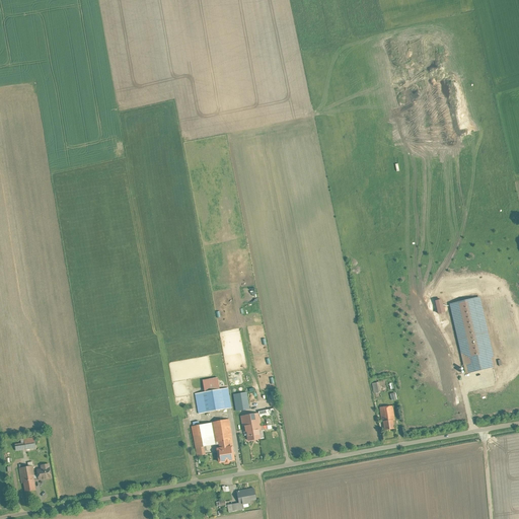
[(497,366),(480,297),(451,304),(467,373),(497,366)]
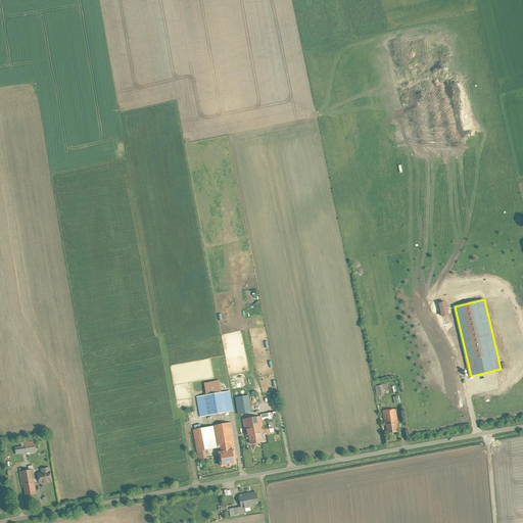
[(448,315),(445,302),(439,303),(443,317),(448,315)]
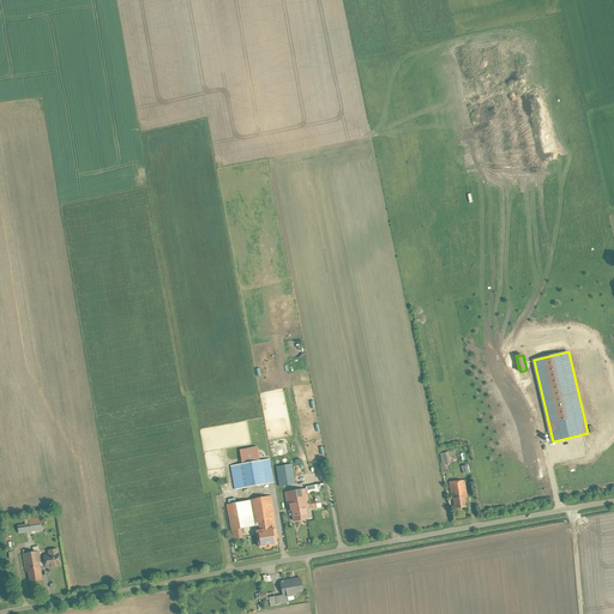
[(233,467),(236,488),(274,482),(270,461),(260,462),(258,447),(242,450),(245,464),(233,467)]
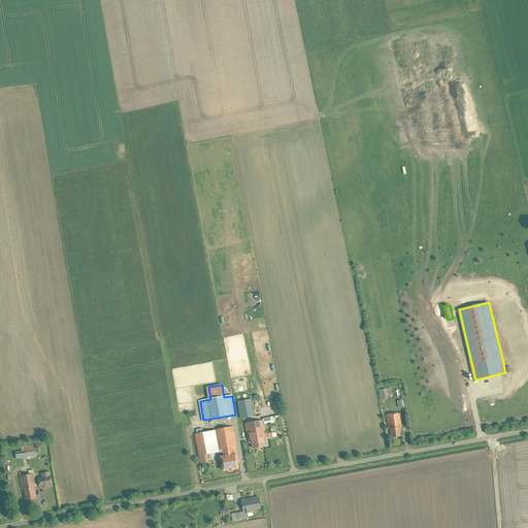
[(389,402),(386,389),(380,391),(382,400),(384,400),(384,403),(389,402)]
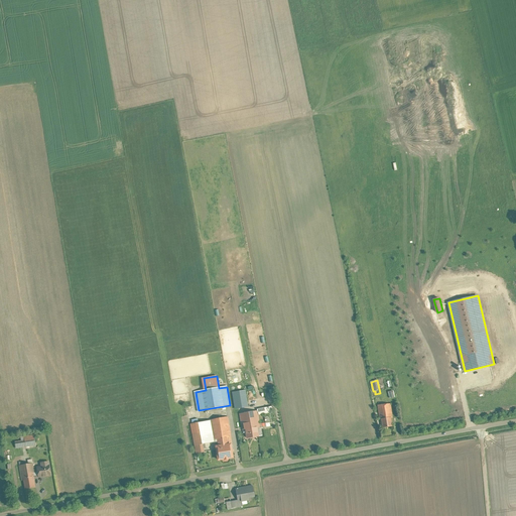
[(234,402),(236,410),(249,407),(245,391),(239,392),(241,400),(234,402)]
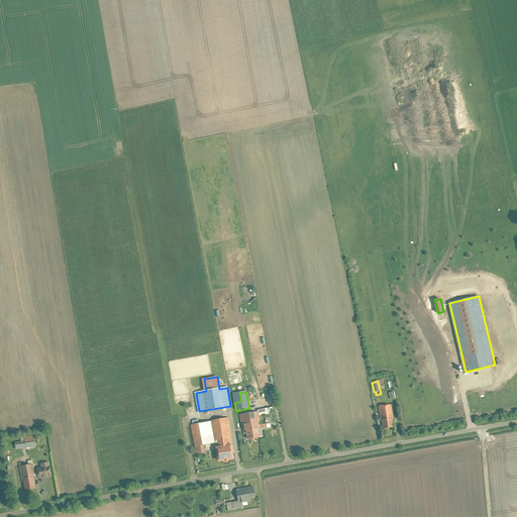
[(394,427),(392,418),(394,418),(392,405),(379,407),(381,420),(383,420),(385,429),(394,427)]
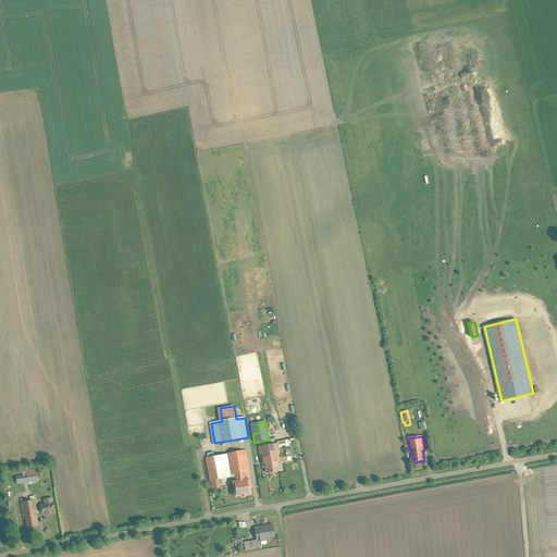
[(277,444),(259,447),(263,468),(265,467),(267,473),(284,470),(283,462),(292,461),(291,456),(281,458),(279,448),(295,445),(294,440),(277,443),(277,444)]
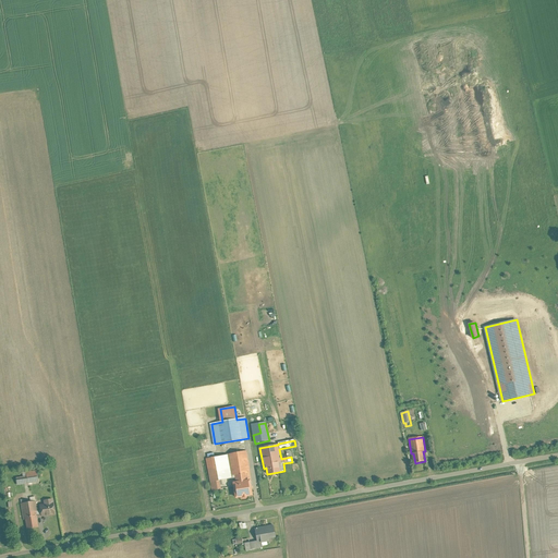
[(247,452),(206,459),(213,492),(221,489),(221,487),(233,485),(235,499),(253,496),(250,480),(246,481),(245,474),(252,473),(247,452)]
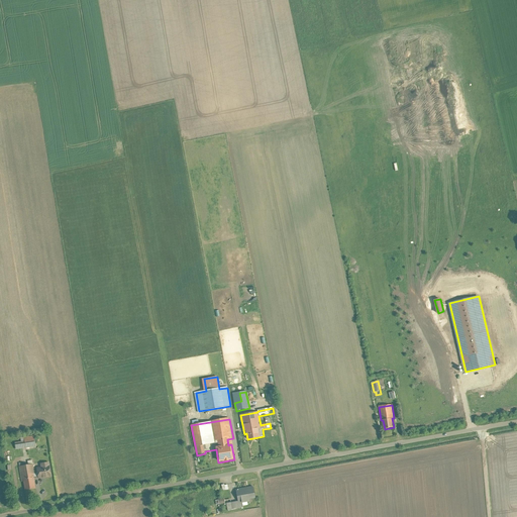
[(25,441),(15,443),(16,450),(36,447),(34,436),(24,437),(25,441)]
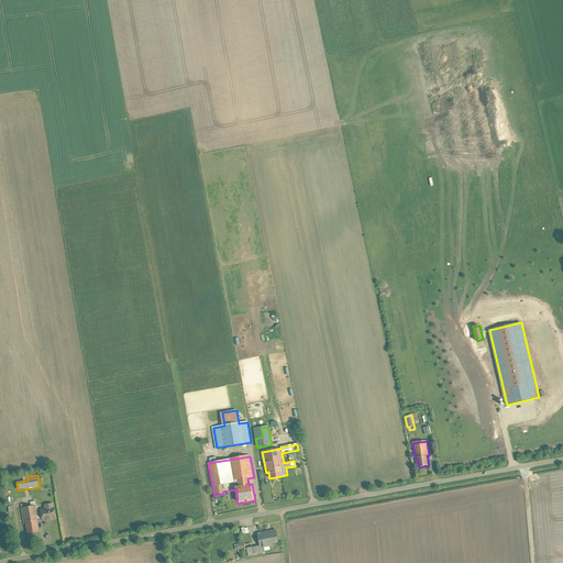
[(32,507),(22,508),(26,534),(41,532),(39,521),(57,518),(54,504),(44,506),(45,511),(41,512),(41,515),(39,515),(37,506),(36,506),(35,501),(31,503),(32,507)]
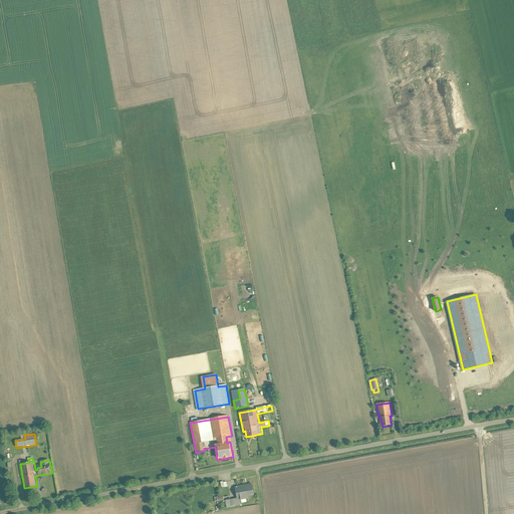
[(226,500),(227,508),(242,505),(241,500),(249,499),(248,496),(255,495),(253,484),(235,487),(237,498),(226,500)]
